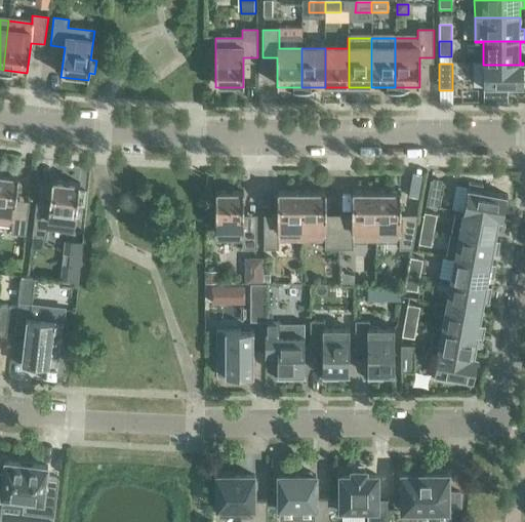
[(523,89),(523,65),(483,65),(483,107),(508,107),(508,89),(523,89)]
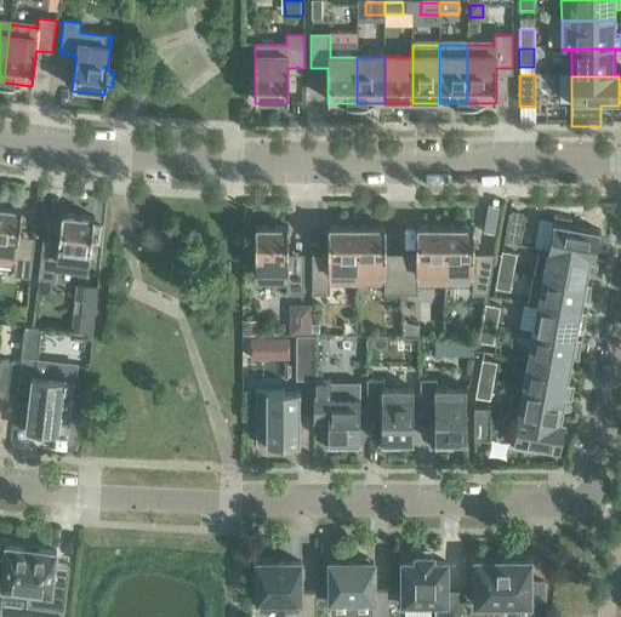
[(22,211),(0,207),(0,267),(13,268),(12,279),(30,281),(34,249),(18,246),(22,211)]
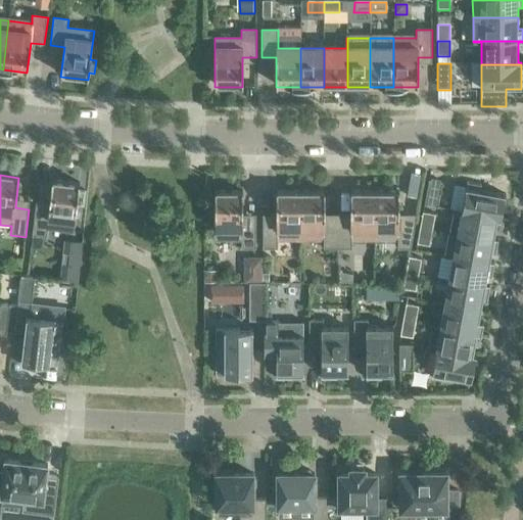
[(429,181),(424,206),(437,209),(441,184),(429,181)]
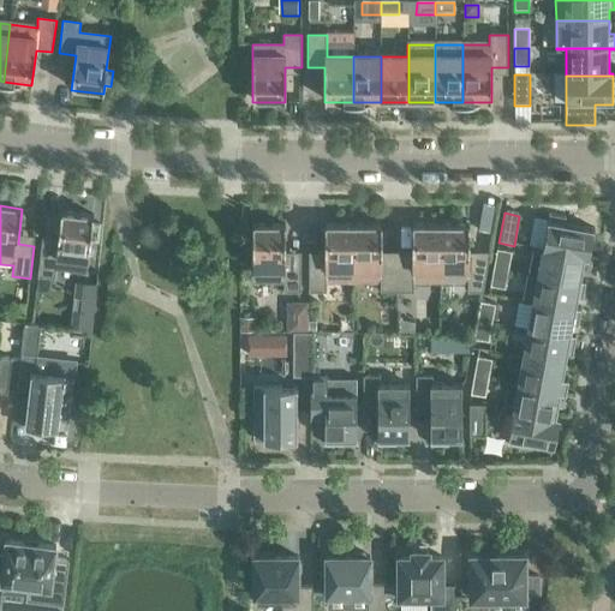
[(87,276),(90,241),(97,243),(100,226),(93,226),(94,217),(61,214),(57,249),(41,247),(37,279),(55,281),(55,273),(87,276)]
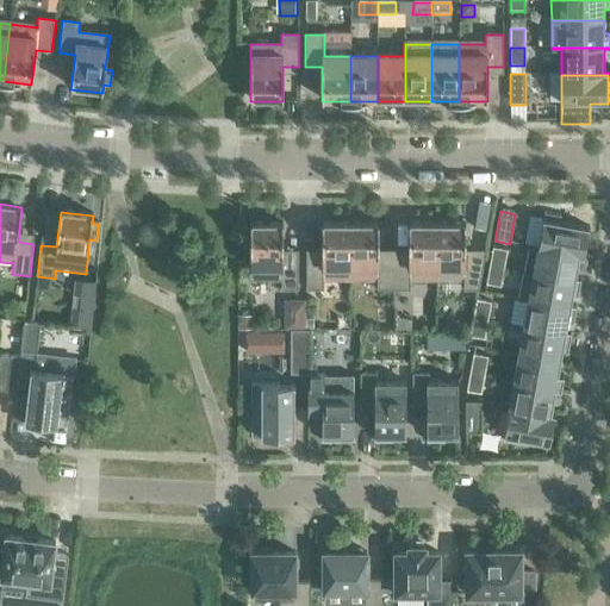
[(528,245),(528,247),(584,257),(589,229),(560,224),(561,218),(545,214),(539,248),(528,245)]
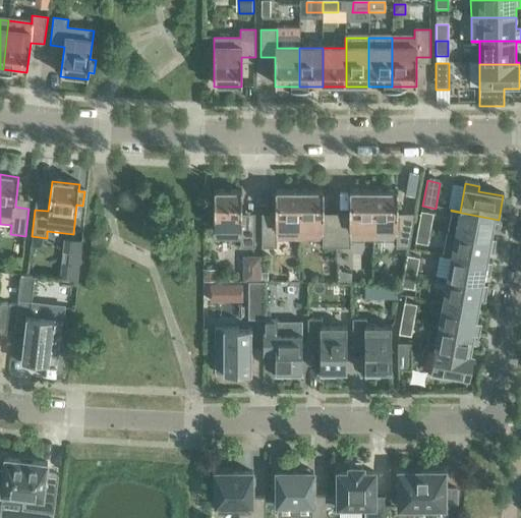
[(214,192),(214,219),(214,241),(240,241),(240,249),(255,249),(255,222),(241,222),(241,192),(214,192)]
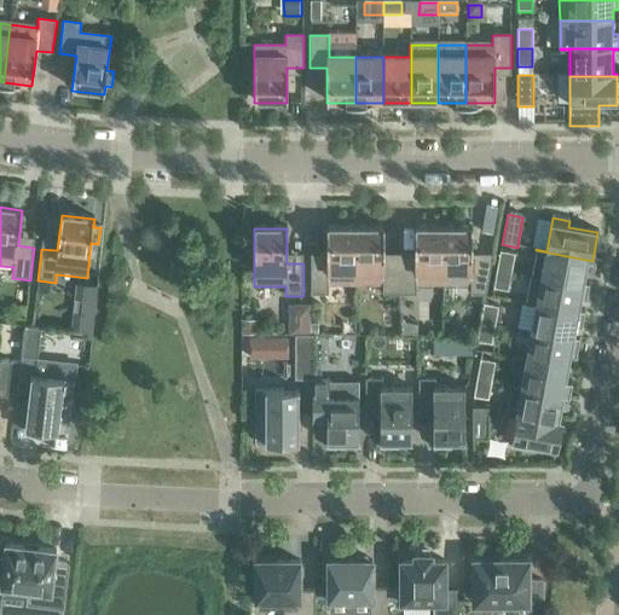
[(329,286),(356,286),(356,228),(327,228),(327,264),(311,264),(311,296),(329,296),(329,286)]
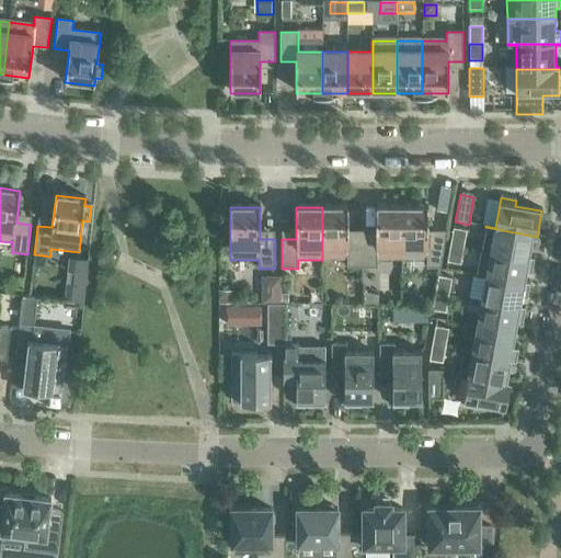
[(346,269),(362,269),(362,239),(348,239),(348,207),(322,207),(322,260),(346,259),(346,269)]
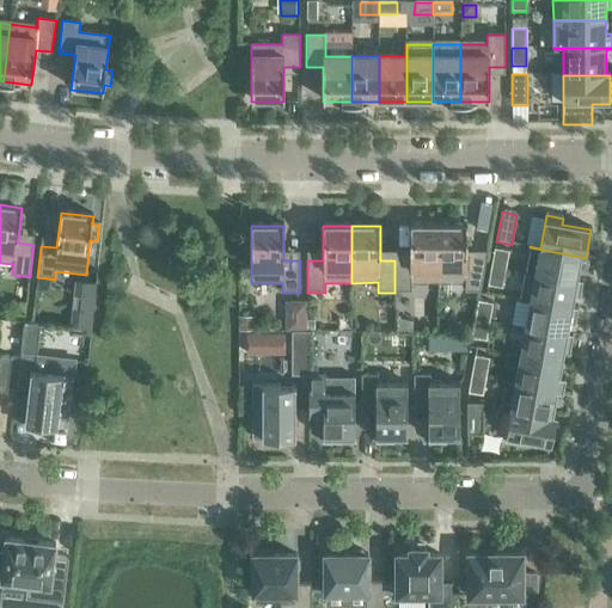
[(439,283),(439,226),(410,226),(410,260),(395,260),(395,293),(411,293),(411,283),(439,283)]
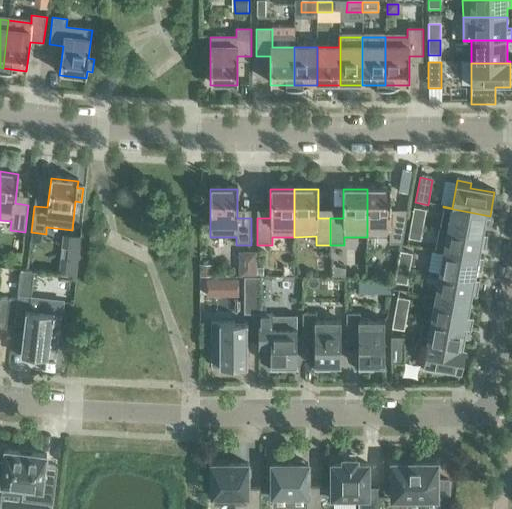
[(390,189),(367,189),(367,237),(389,237),(389,245),(402,245),(407,218),(390,218),(390,189)]
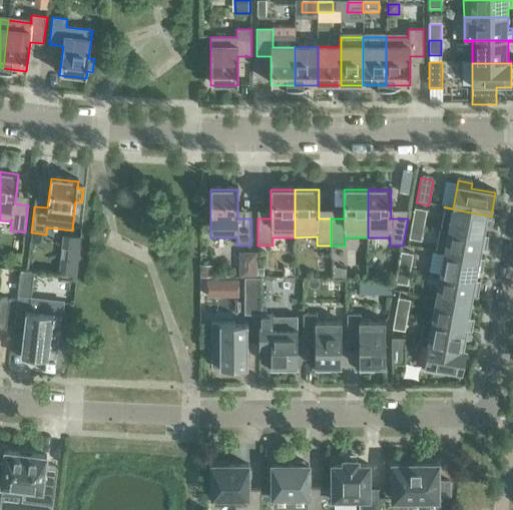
[(444,207),(440,230),(488,238),(489,237),(484,237),(487,216),(491,217),(491,216),(444,207)]
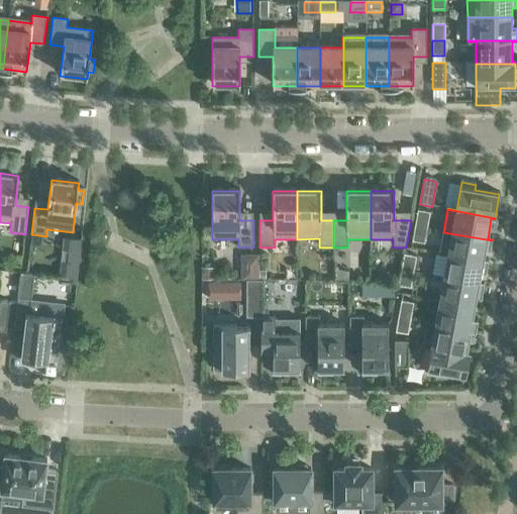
[(427,229),(430,213),(418,211),(415,227),(427,229)]
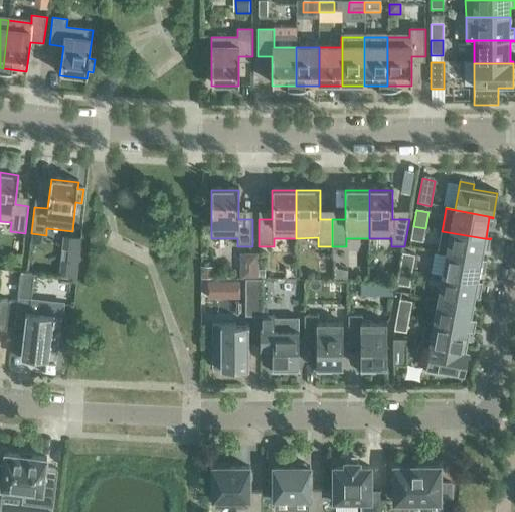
[(425,228),(413,226),(411,241),(423,243),(425,228)]
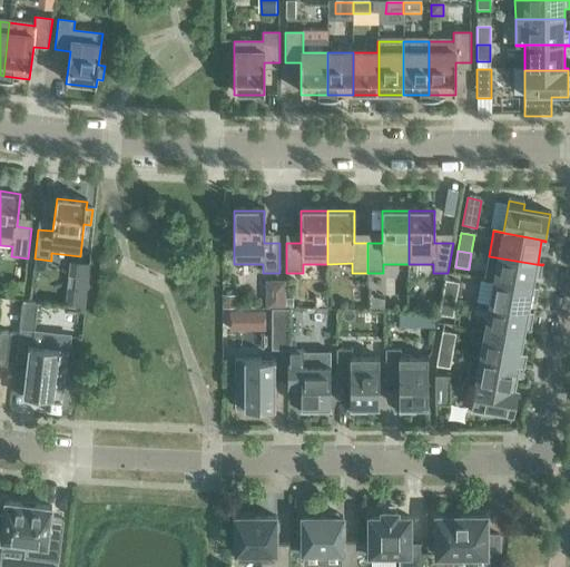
[(534,280),(540,281),(542,265),(489,256),(484,281),(538,291),(538,290),(533,289),(533,286),(534,280)]
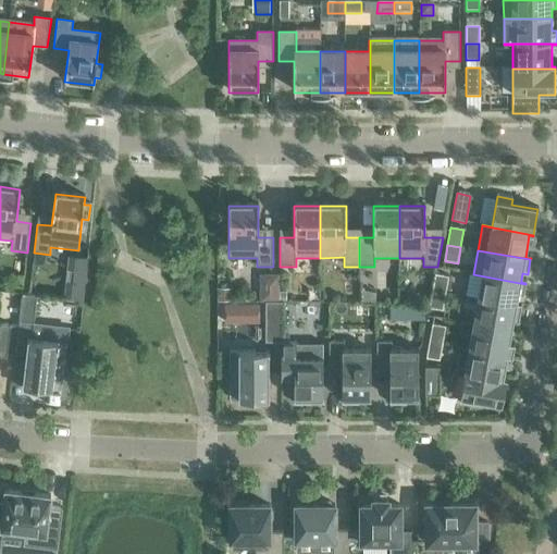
[(46,256),(34,254),(33,267),(45,268),(46,256)]
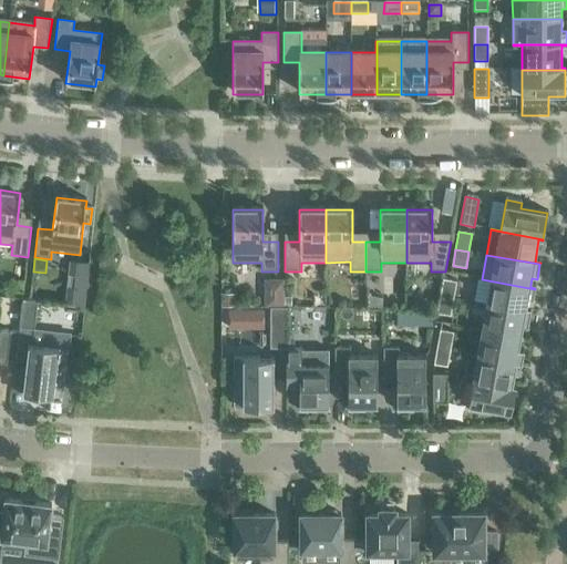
[(73,264),(69,306),(84,308),(89,265),(73,264)]
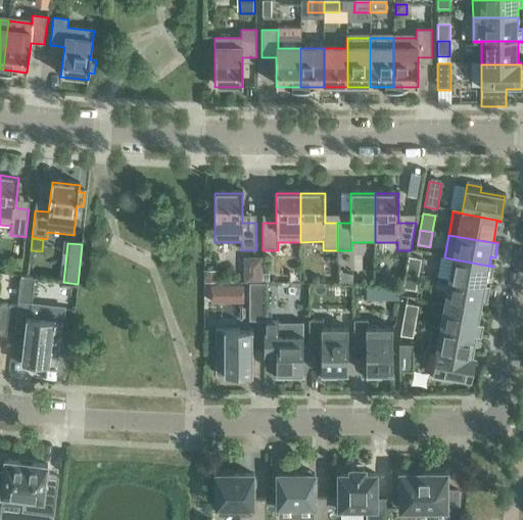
[(491,280),(493,267),(444,257),(444,258),(453,261),(448,282),(489,289),(489,288),(485,287),(486,279),(491,280)]
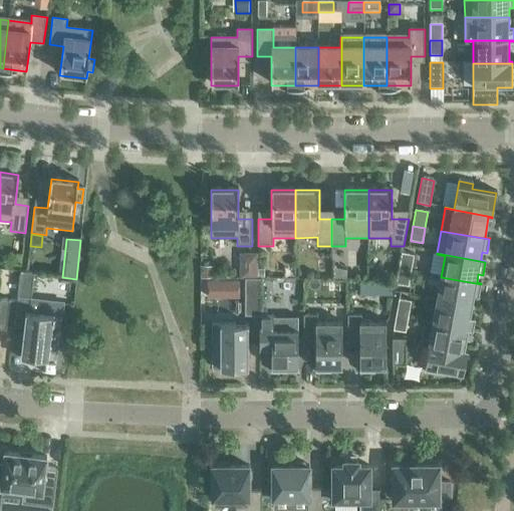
[(402,254),(401,258),(399,269),(411,272),(414,256),(402,254)]
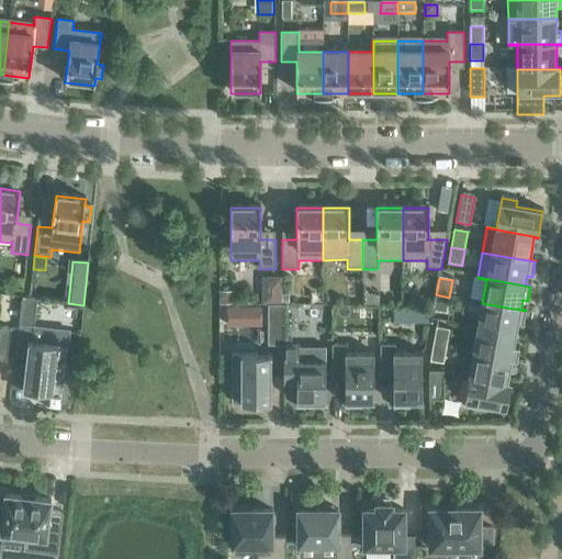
[(22,291),(24,280),(13,279),(12,290),(22,291)]
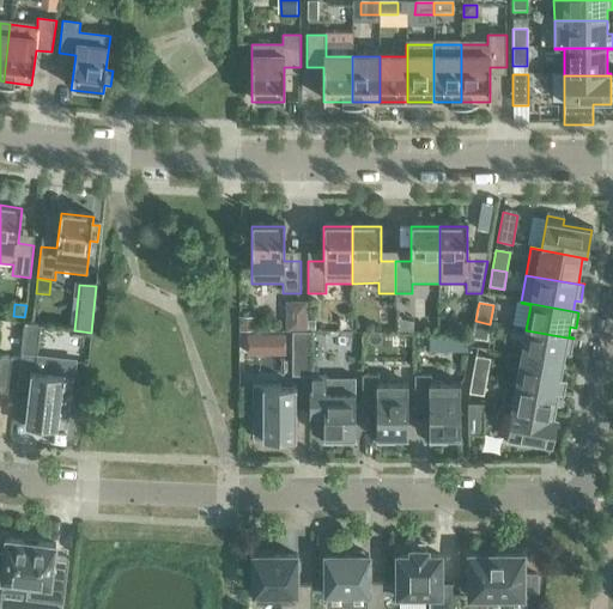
[(286,304),(286,333),(308,333),(308,304),(286,304)]
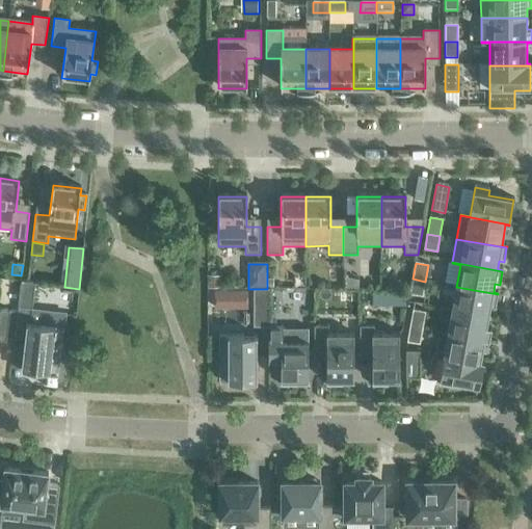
[(218,290),(218,278),(208,278),(208,289),(218,290)]
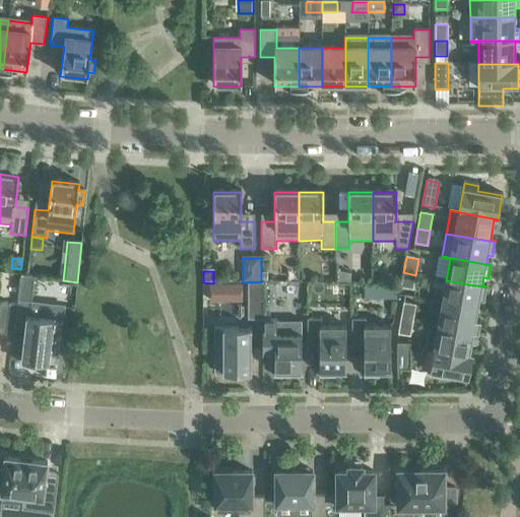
[(337,272),(337,283),(349,283),(349,274),(337,272)]
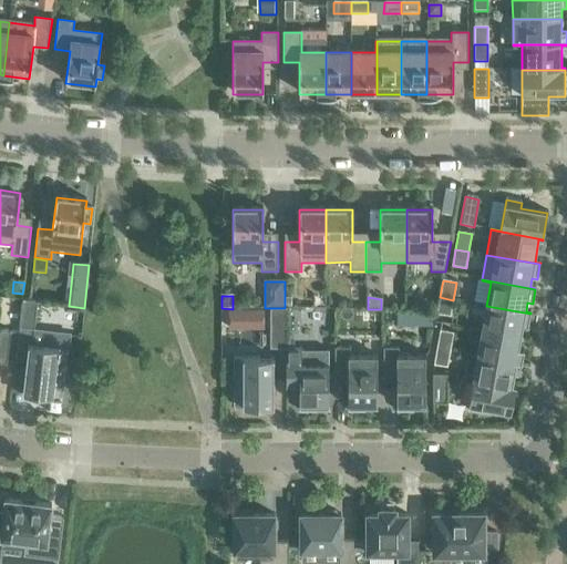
[(436,315),(451,317),(453,300),(440,297),(436,315)]
